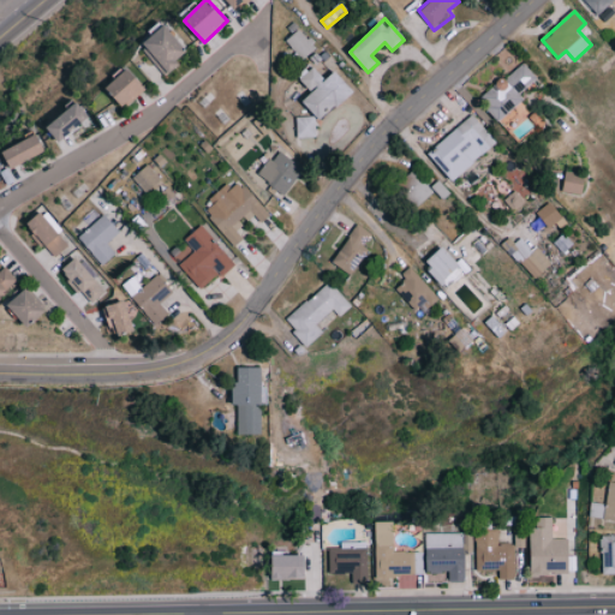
[(189,54),(166,25),(141,47),(163,75),(189,54)]
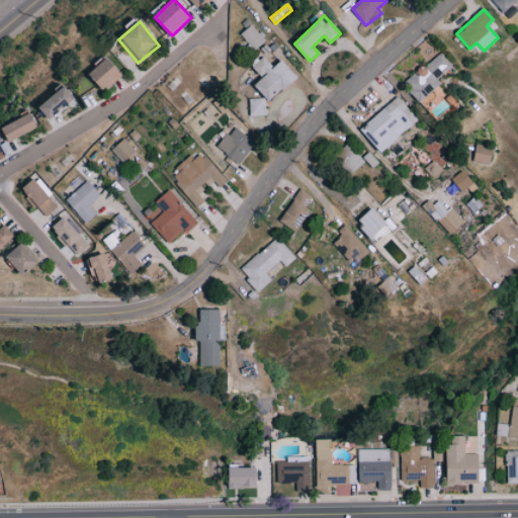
[(241,34),(255,50),(265,40),(251,25),(241,34)]
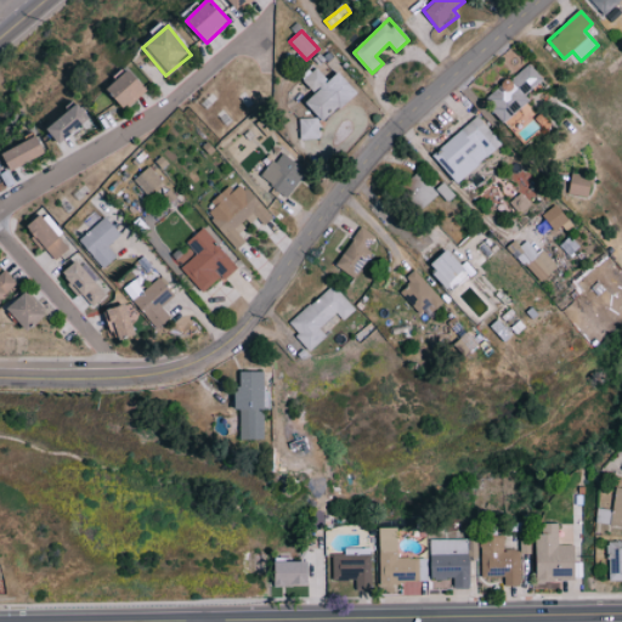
[(544,79),(529,62),(485,101),(505,123),(530,100),(526,95),(544,79)]
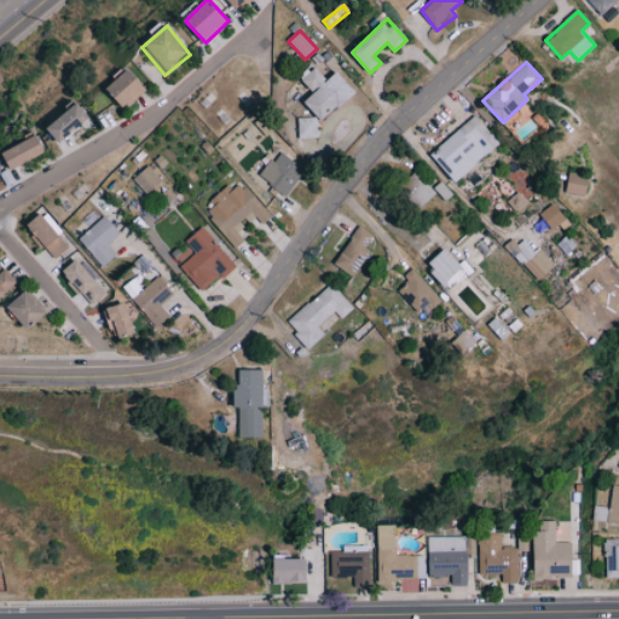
[(323,121),(356,92),(337,71),(328,80),(316,68),(302,80),(314,93),(305,102),(323,121)]
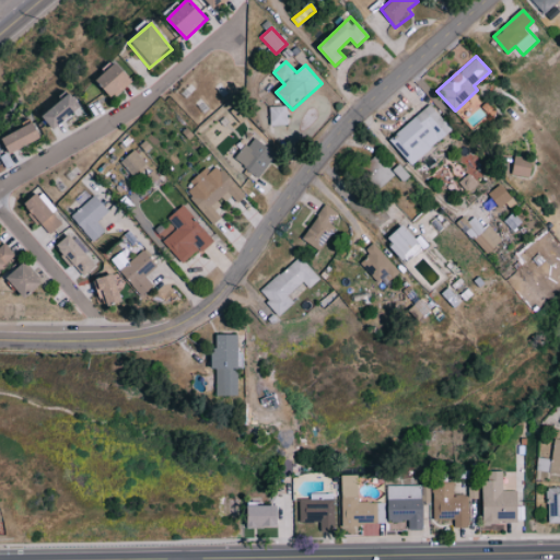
[(97,79),(112,97),(132,81),(118,62),(97,79)]
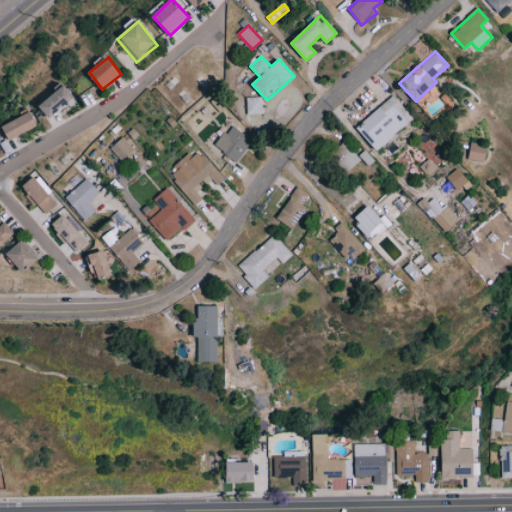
[(39,104),(48,117),(74,99),(66,86),(39,104)]
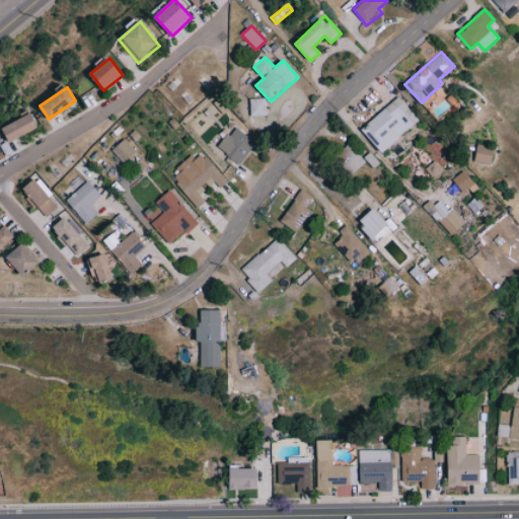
[(361,130),(382,153),(419,120),(397,96),(361,130)]
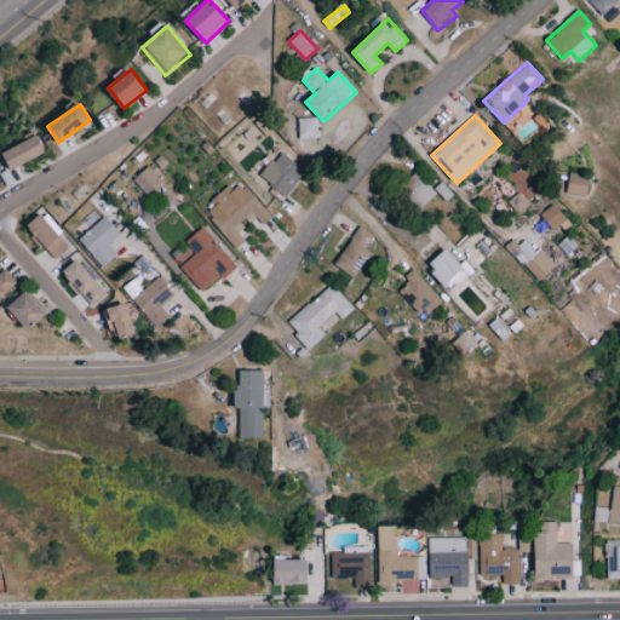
[(319,138),(317,116),(298,118),(299,139),(319,138)]
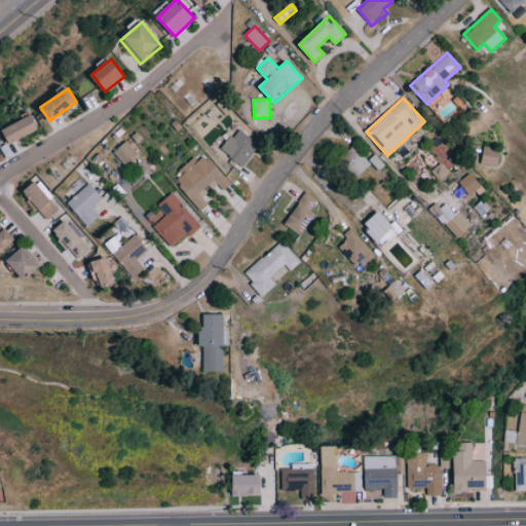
[(2,129),(9,144),(39,128),(31,115),(2,129)]
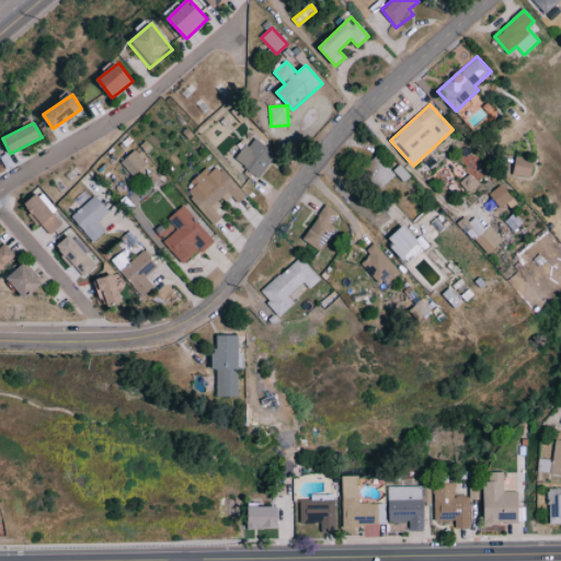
[(235,160),(260,178),(276,153),(254,138),(249,147),(244,145),(235,160)]
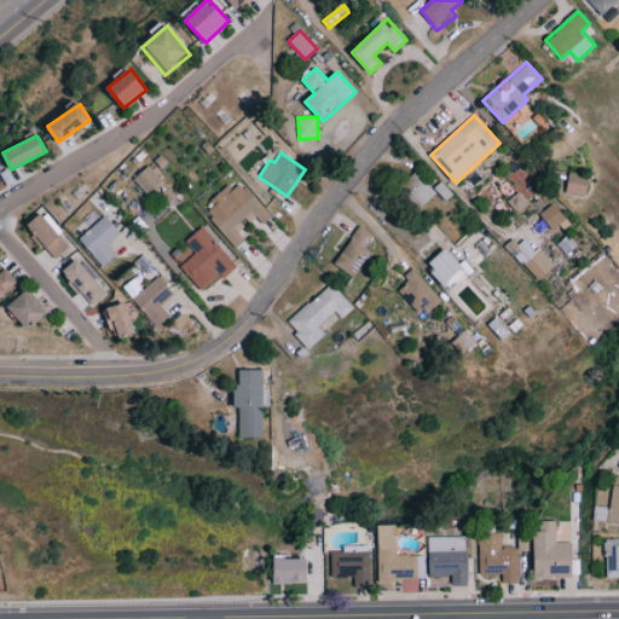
[(145,195),(162,183),(150,166),(133,178),(145,195)]
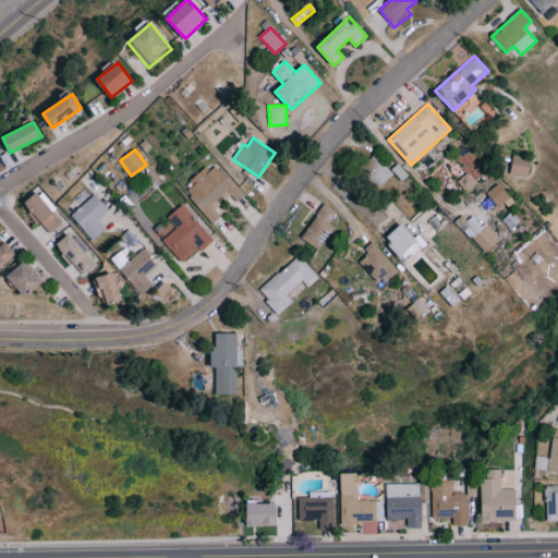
[(392,174),(375,155),(360,168),(378,187),(392,174)]
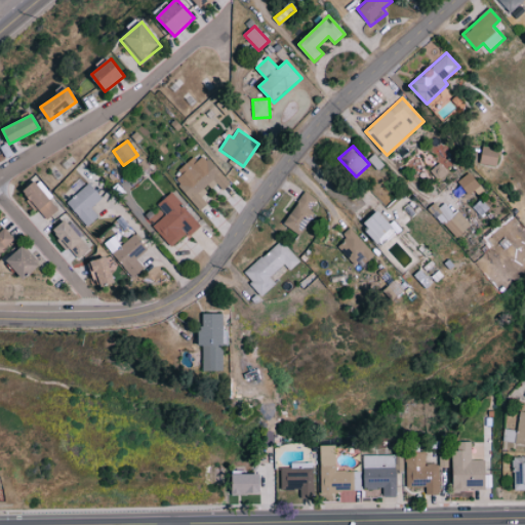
[(480,164),(497,167),(500,150),(483,146),(480,164)]
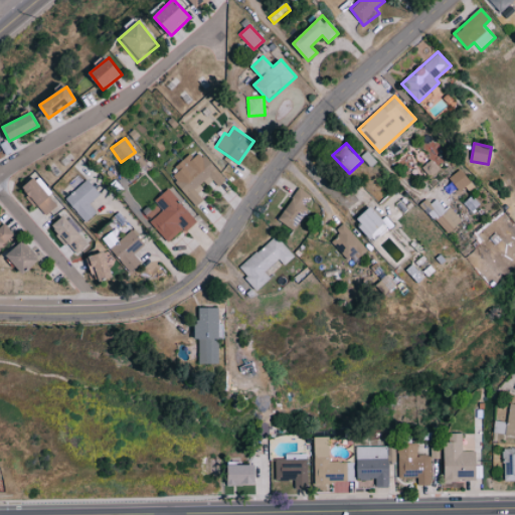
[(225,180),(199,149),(169,175),(196,206),(203,199),(196,191),(211,178),(218,186),(225,180)]
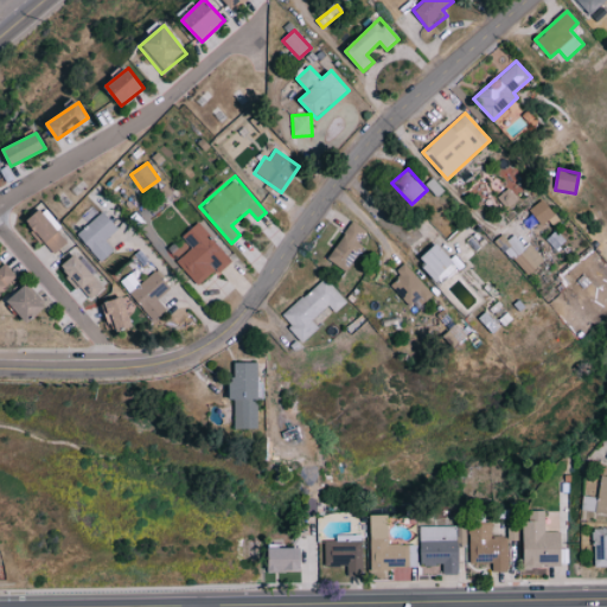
[(542,225),(555,215),(542,199),(529,210),(542,225)]
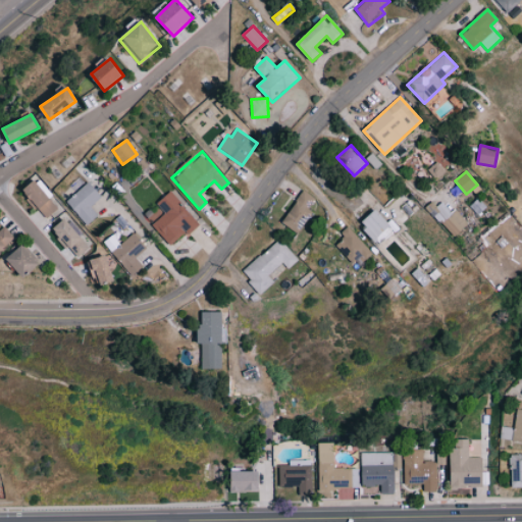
[(21,192),(46,219),(57,208),(48,198),(52,195),(37,177),(21,192)]
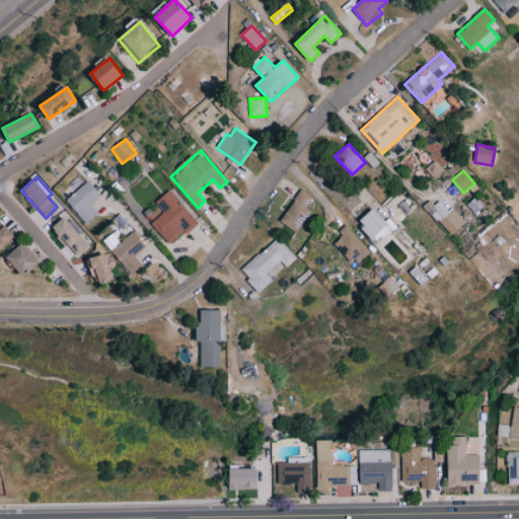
[(97,214),(90,206),(101,195),(86,180),(66,202),(88,223),(97,214)]
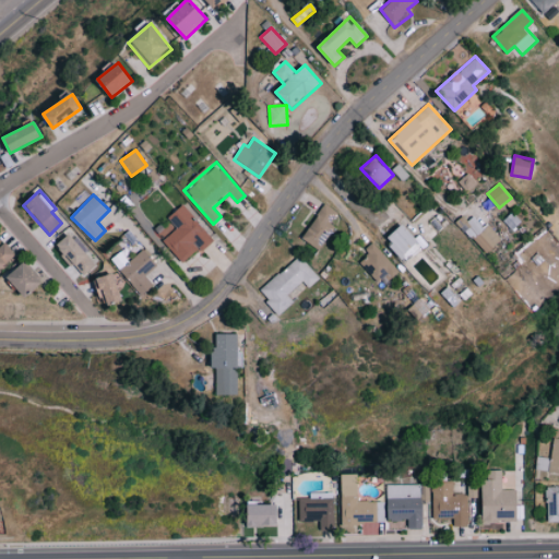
[(340,213),(323,204),(302,240),(320,249),(340,213)]
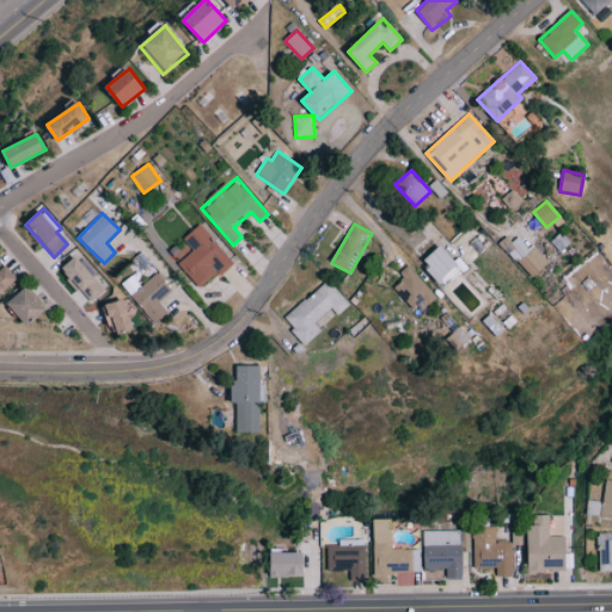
[(183,239),(193,251),(178,263),(200,289),(232,263),(200,225),(183,239)]
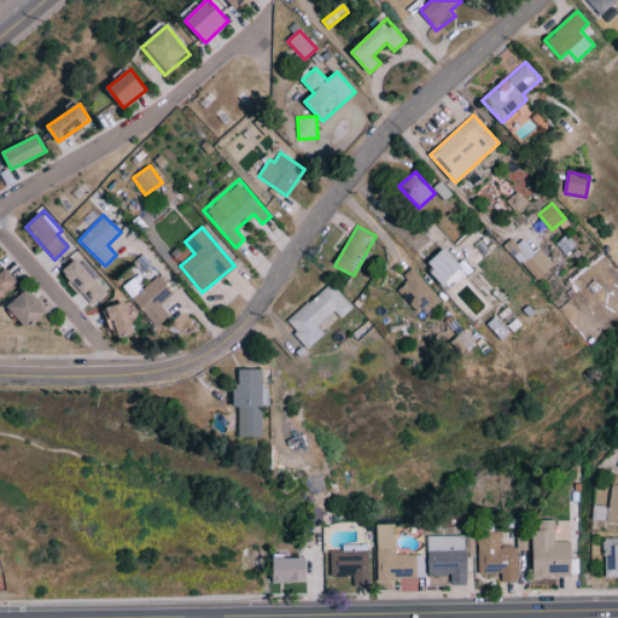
[(535,281),(554,266),(538,248),(534,252),(523,239),(516,245),(512,239),(506,244),(535,281)]
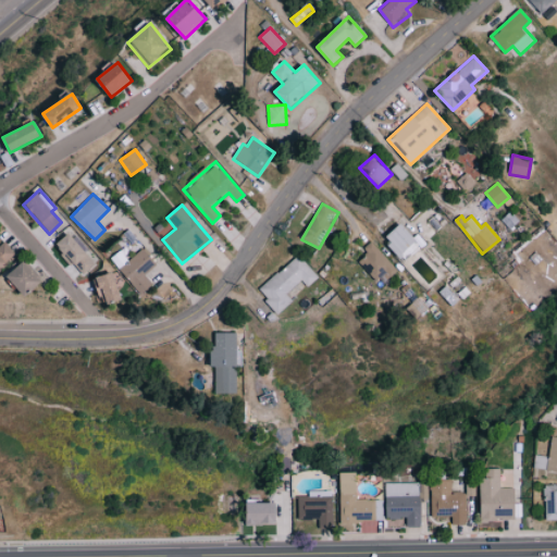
[(384,239),(400,257),(418,242),(401,224),(384,239)]
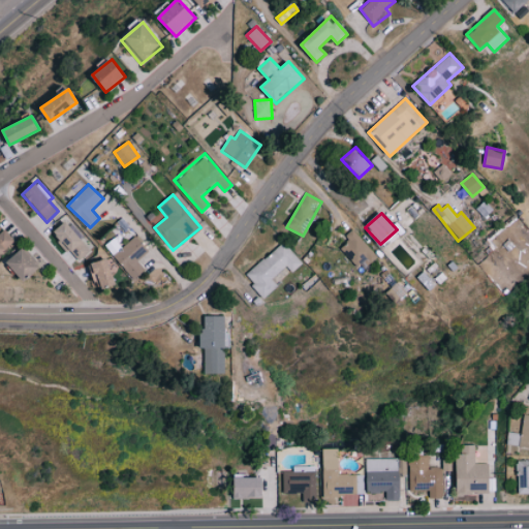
[(62,244),(64,243),(80,261),(93,250),(68,220),(53,234),(62,244)]
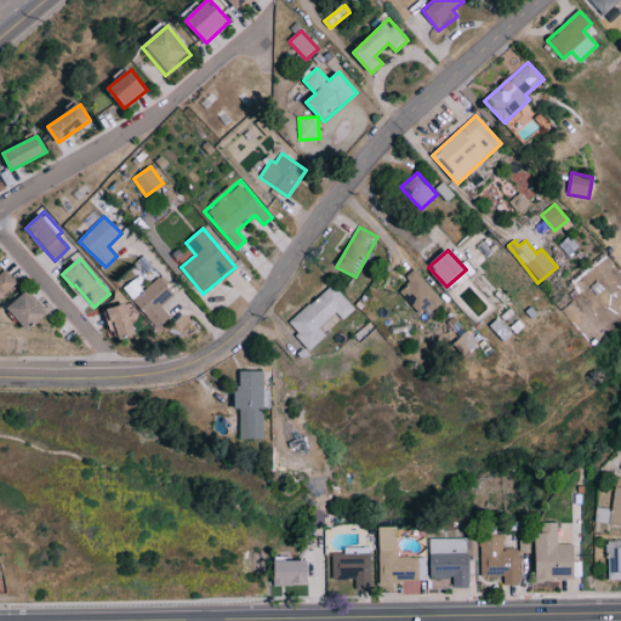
[(0,273),(0,298),(18,286),(6,269),(0,273)]
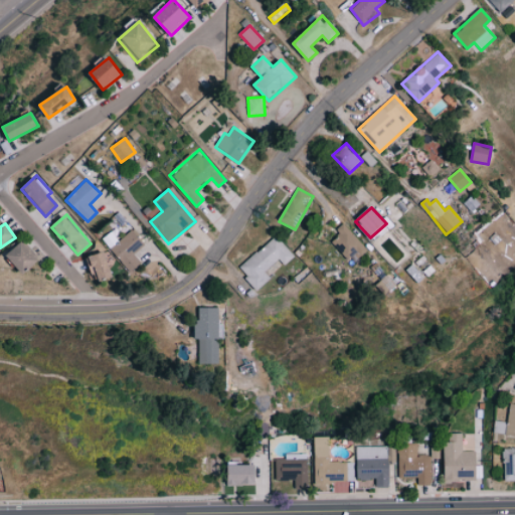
[(331,242),(353,264),(367,249),(342,223),(335,230),(339,234),(331,242)]
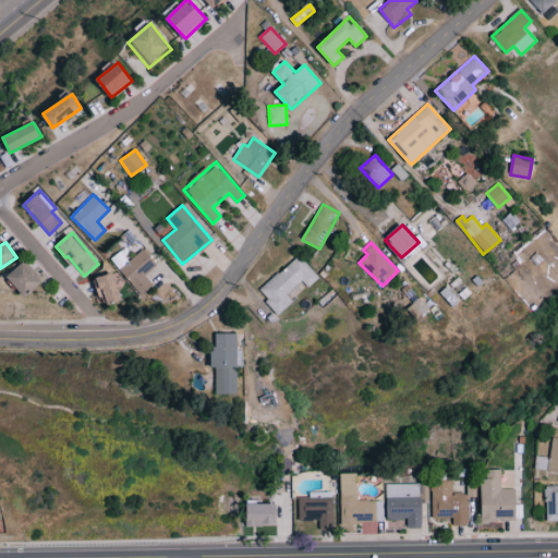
[(119,270),(142,295),(153,284),(144,275),(157,264),(143,249),(119,270)]
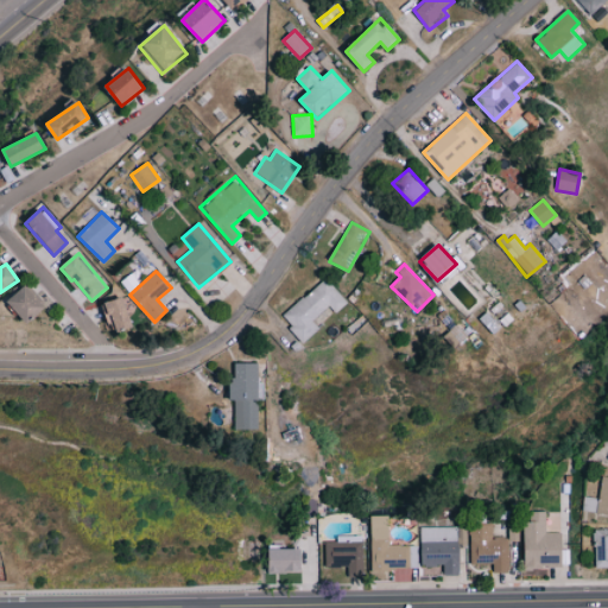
[(320,329),(312,320),(328,305),(335,314),(347,303),(325,278),(282,317),(304,343),(320,329)]
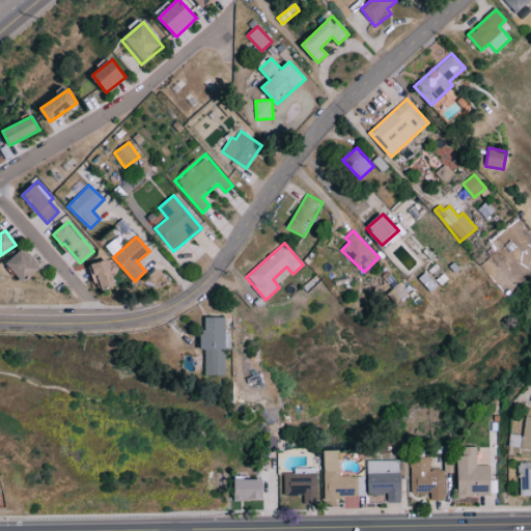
[(40,269),(25,249),(7,262),(23,283),(40,269)]
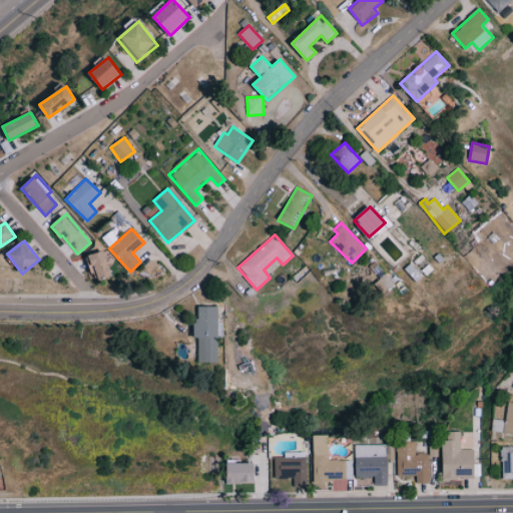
[(101,280),(113,276),(103,250),(86,258),(92,274),(97,272),(101,280)]
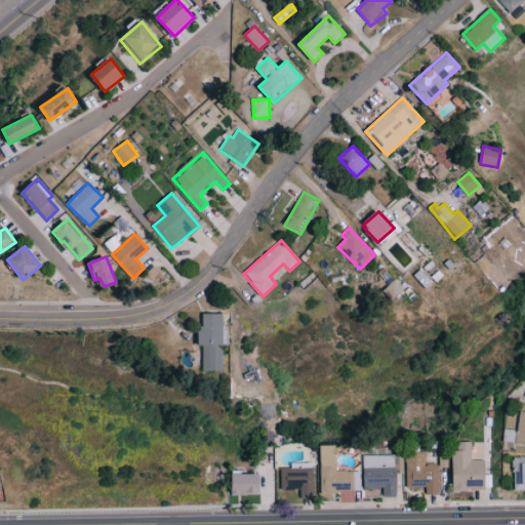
[(224,370),(221,314),(200,314),(202,371),(224,370)]
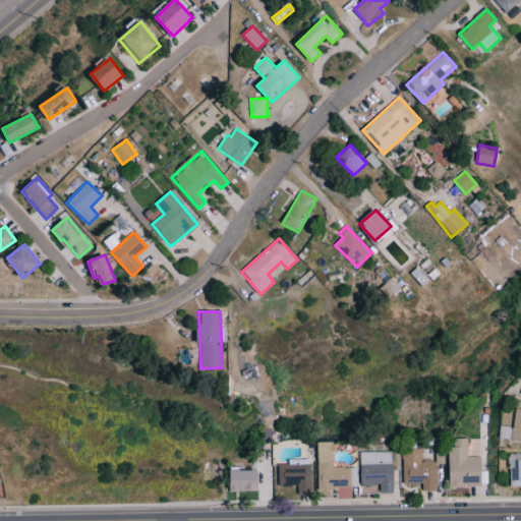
[(499,437),(520,441),(520,408),(516,407),(513,427),(501,425),(499,437)]
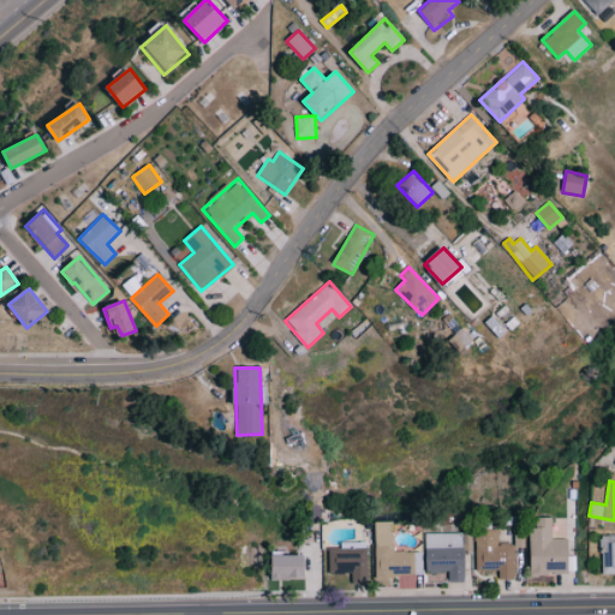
[(553,538),(553,518),(532,518),(531,574),(568,574),(568,539),(553,538)]
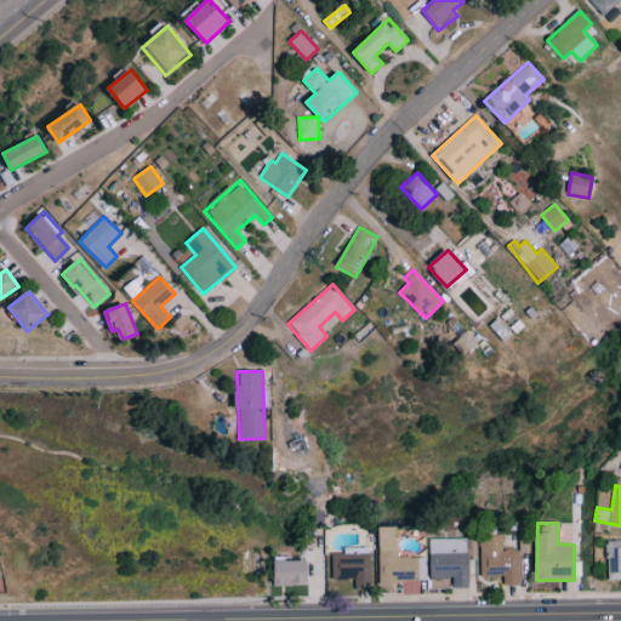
[(379,582),(426,581),(425,557),(397,557),(397,528),(379,528),(379,582)]
